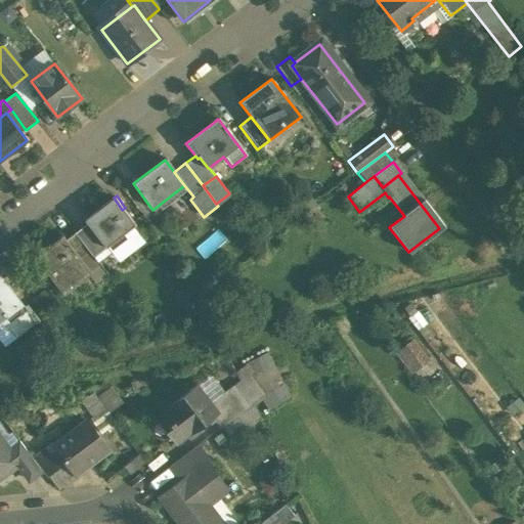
[(122,210),(114,198),(85,220),(88,224),(105,247),(107,246),(134,225),(122,210)]
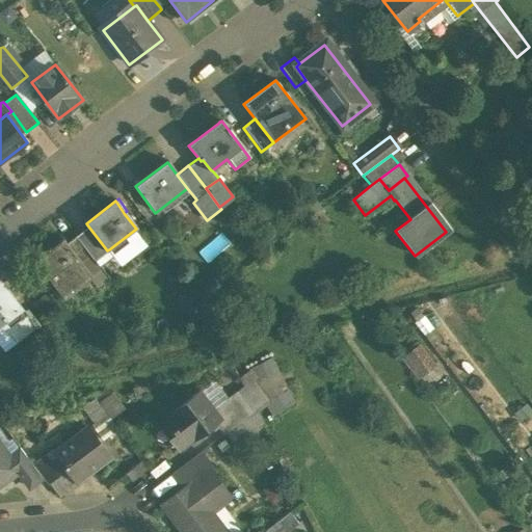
[(76,238),(101,270),(102,272),(111,266),(116,272),(123,267),(109,249),(107,250),(89,228),(76,238)]
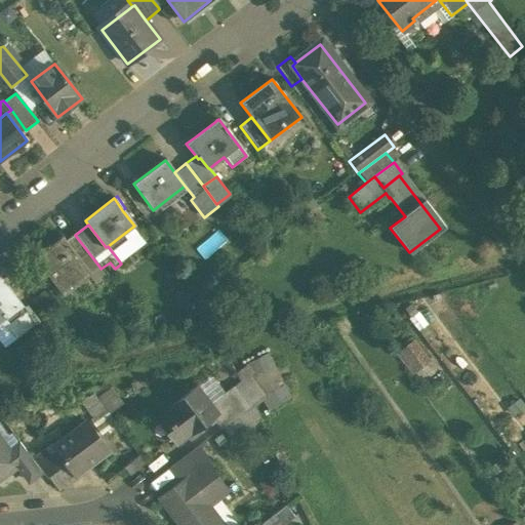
[(108,246),(121,264),(147,243),(134,226),(108,246)]
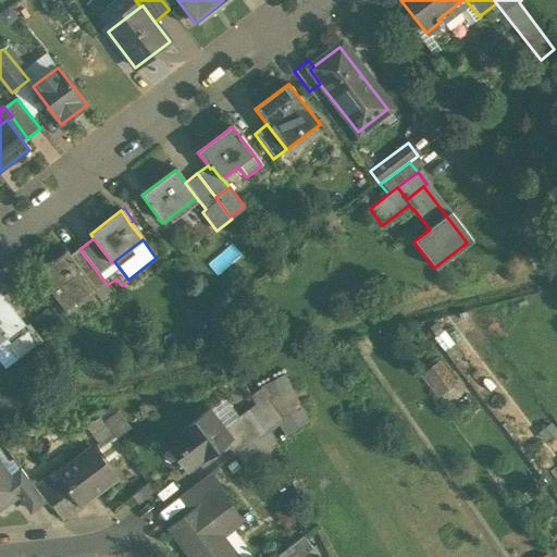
[(79,249),(67,258),(93,291),(94,293),(106,283),(79,249)]
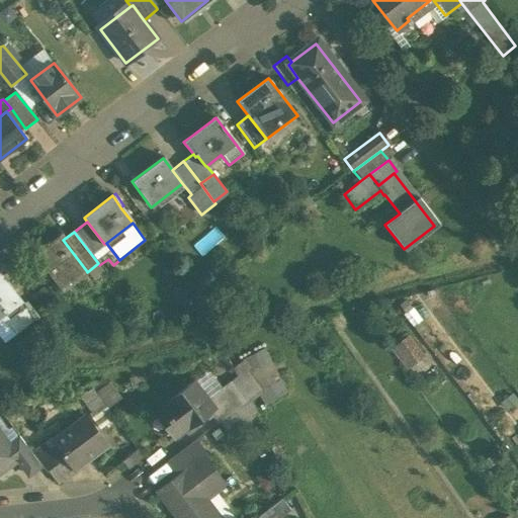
[(63,240),(60,236),(35,254),(62,288),(86,270),(63,240)]
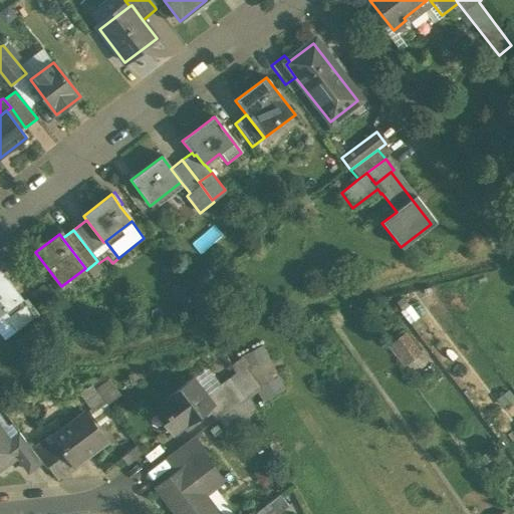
[(0,273),(0,311),(14,330),(32,316),(0,273)]
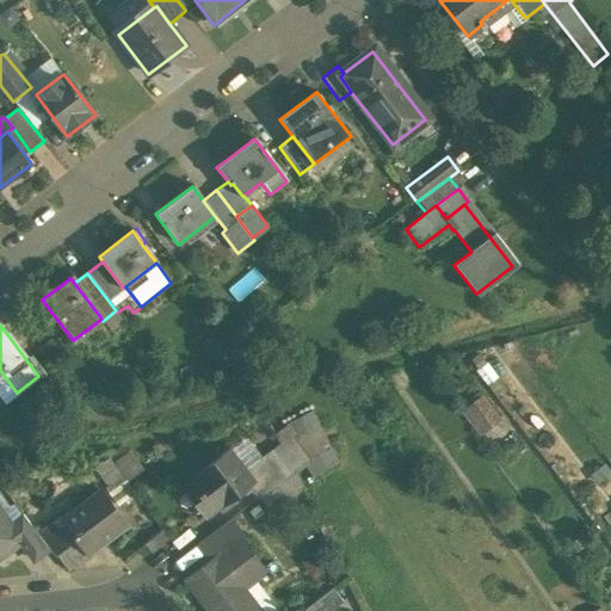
[(463,412),(483,437),(501,423),(483,397),(463,412)]
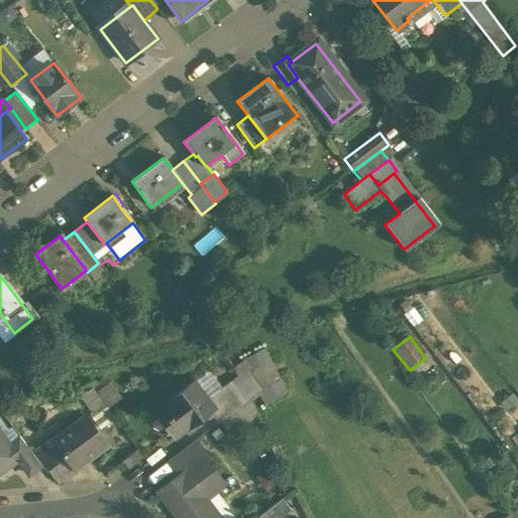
[(233,369),(236,376),(249,400),(258,394),(265,407),(287,395),(288,397),(300,391),(289,369),(279,374),(265,349),(244,360),(233,369)]
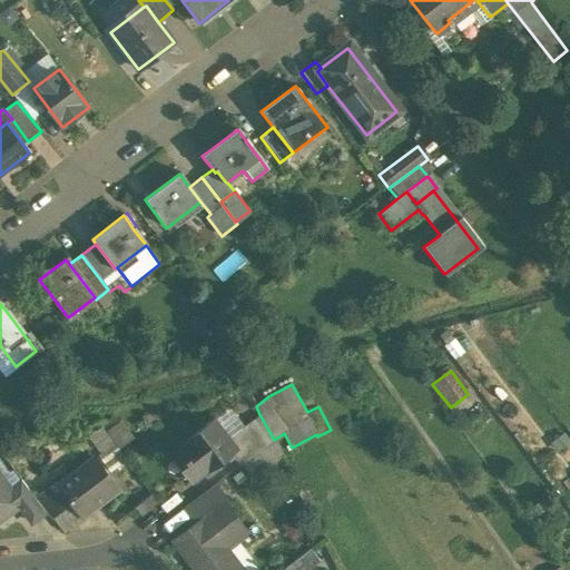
[(228,439),(253,420),(251,416),(242,423),(235,413),(218,426),(228,439)]
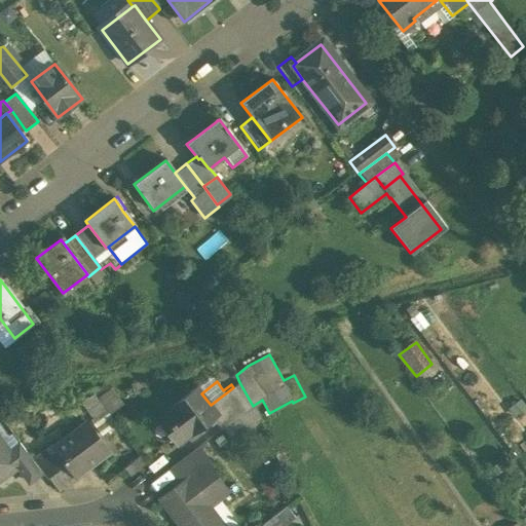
[(250,409),(253,406),(239,382),(233,387),(250,409)]
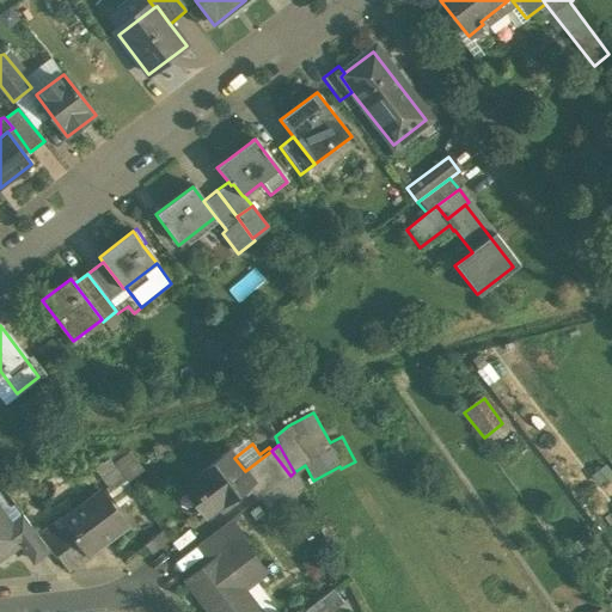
[(271,451),(245,471),(254,482),(249,485),(259,500),(291,476),(271,451)]
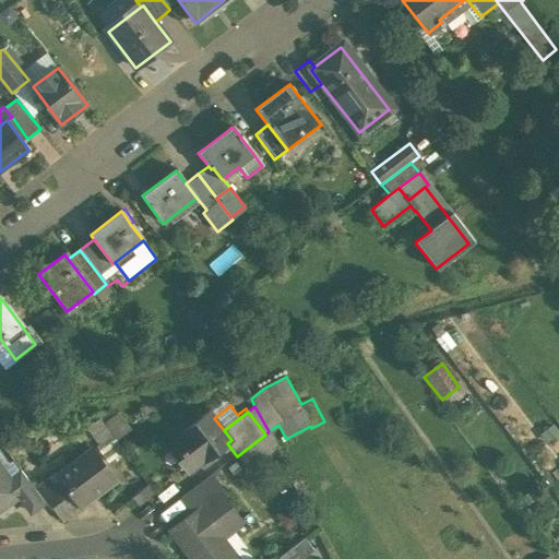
[(214,418),(210,413),(171,441),(193,470),(227,443),(232,440),(224,430),(214,418)]
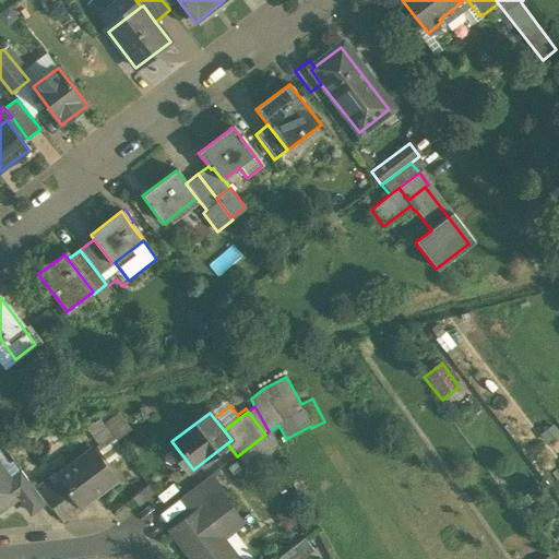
[(87,429),(99,445),(113,436),(100,419),(87,429)]
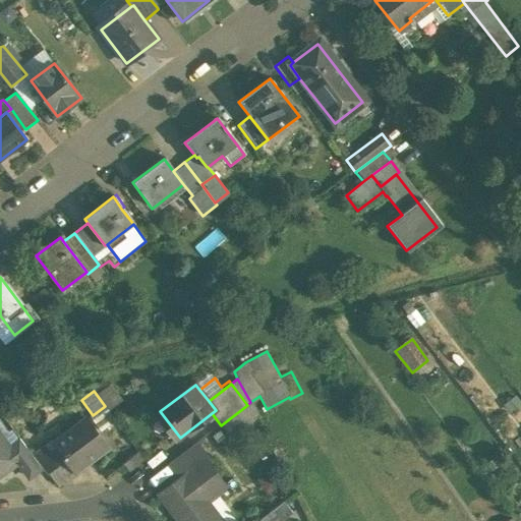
[(3,398),(0,404),(0,410),(14,418),(19,406),(3,398)]
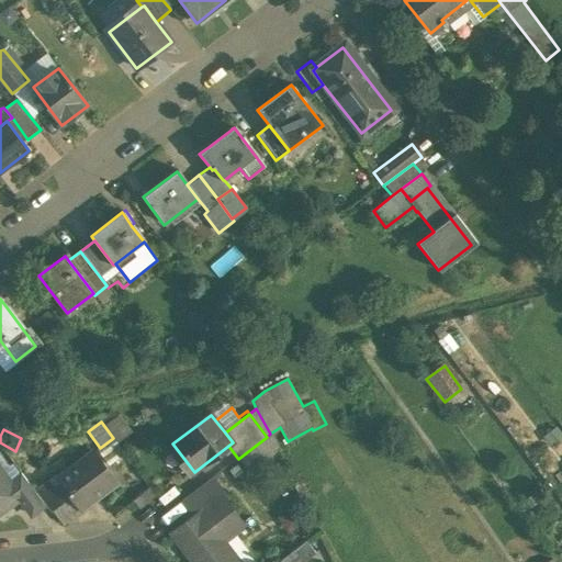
[(267,437),(238,459),(249,473),(279,451),(270,434),(267,437)]
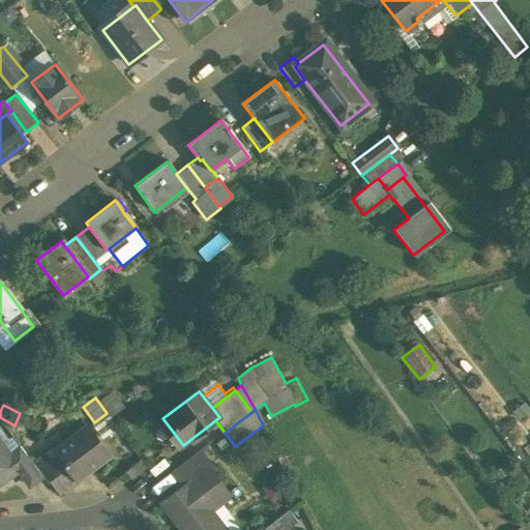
[(94,422),(92,424),(104,440),(119,429),(107,413),(94,422)]
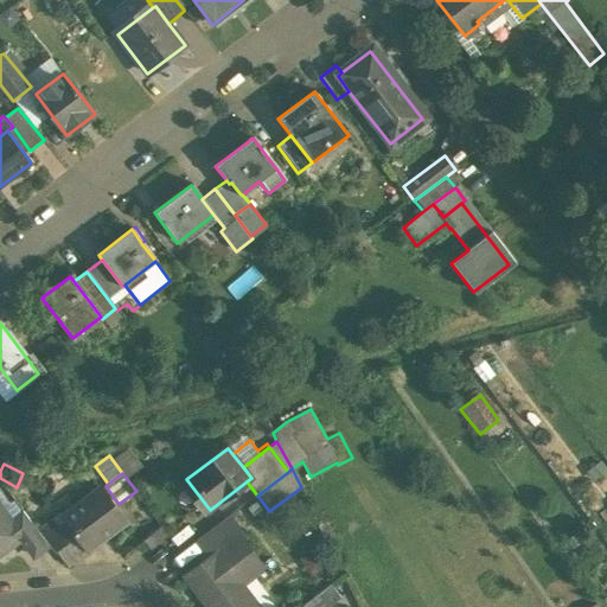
[(90,504),(87,499),(63,517),(81,542),(89,551),(127,523),(104,492),(90,504)]
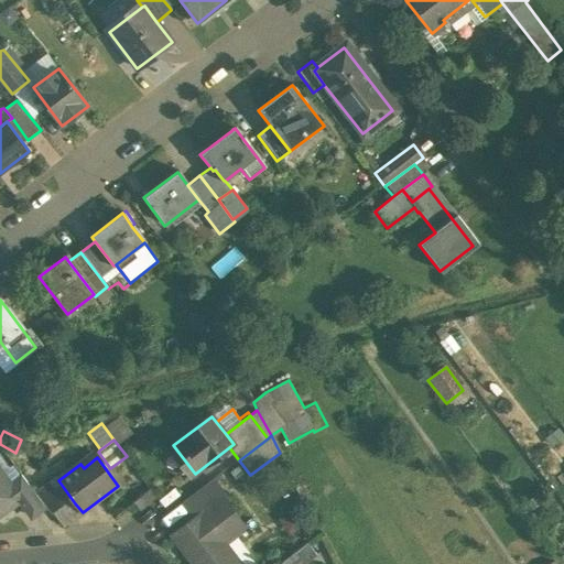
[(10,484),(21,476),(13,465),(2,474),(10,484)]
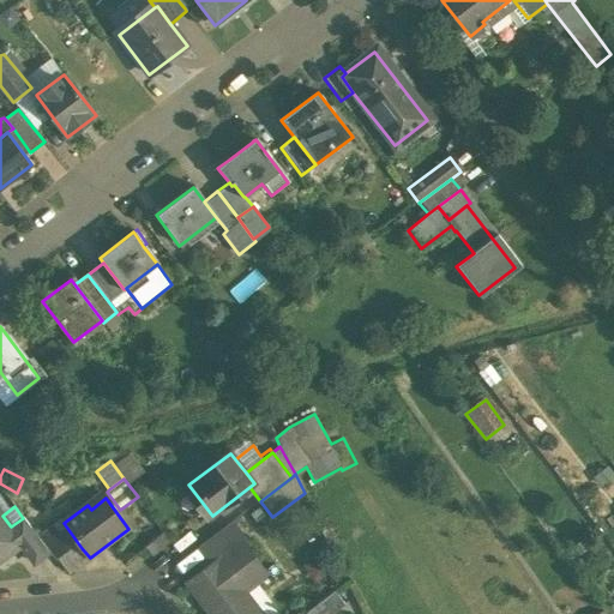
[(2,516),(0,512),(0,561),(22,546),(23,545),(11,527),(2,516)]
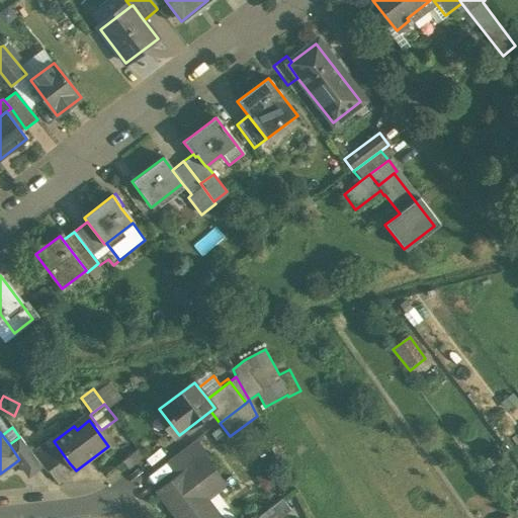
[(31,452),(19,437),(9,444),(19,459),(18,460),(29,476),(41,466),(31,452)]
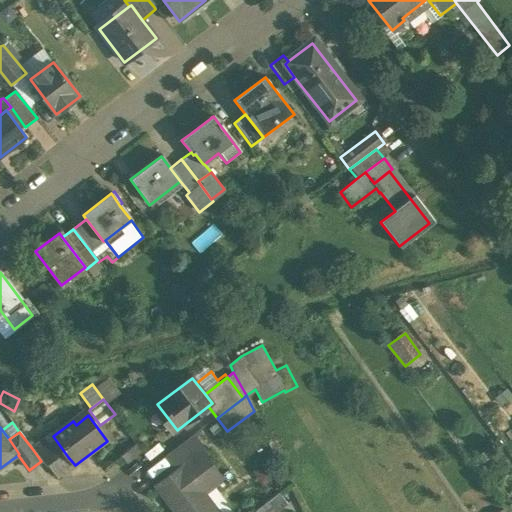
[(44,438),(31,447),(41,461),(47,468),(48,467),(60,458),(44,438)]
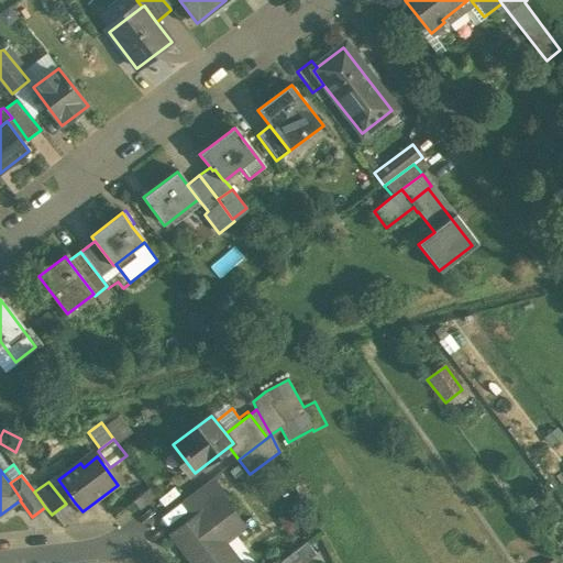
[(133,503),(139,510),(157,496),(152,489),(133,503)]
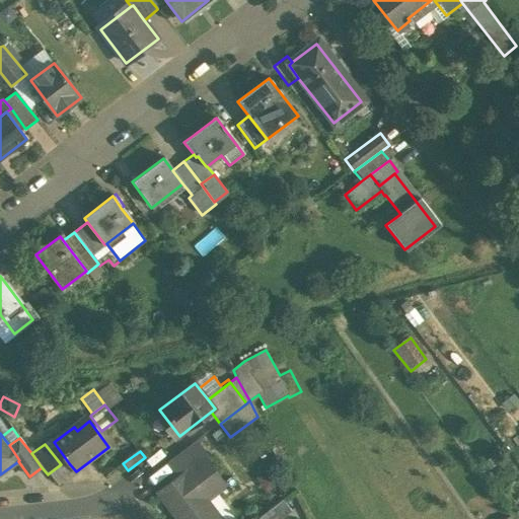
[(208,456),(159,493),(178,518),(211,518),(200,503),(223,486),(205,460),(209,457),(208,456)]
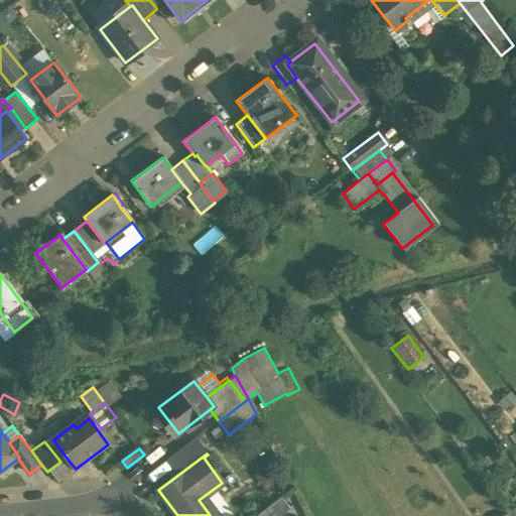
[(62,465),(60,462),(48,471),(57,483),(76,469),(69,461),(62,465)]
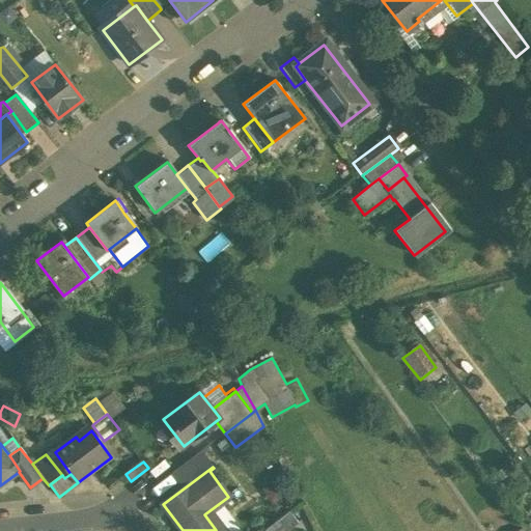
[(288,512),(263,530),(287,530),(298,524),(288,512)]
